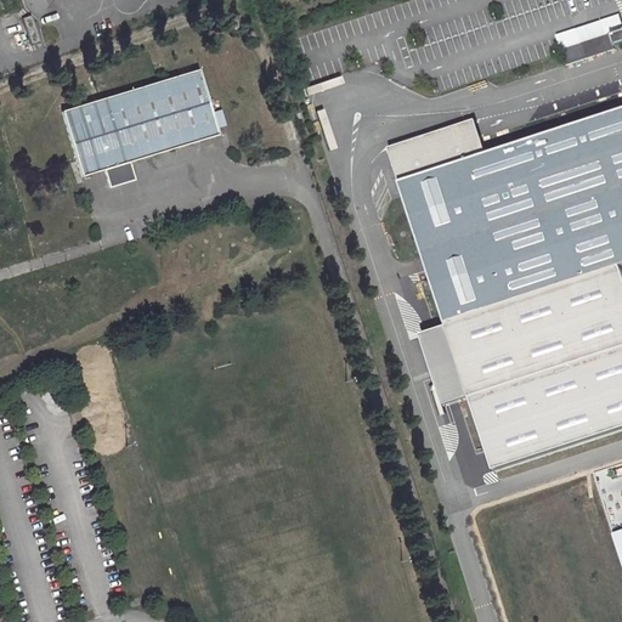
[(621,26),(620,16),(555,37),(560,51),(610,33),(621,28),(621,26)]
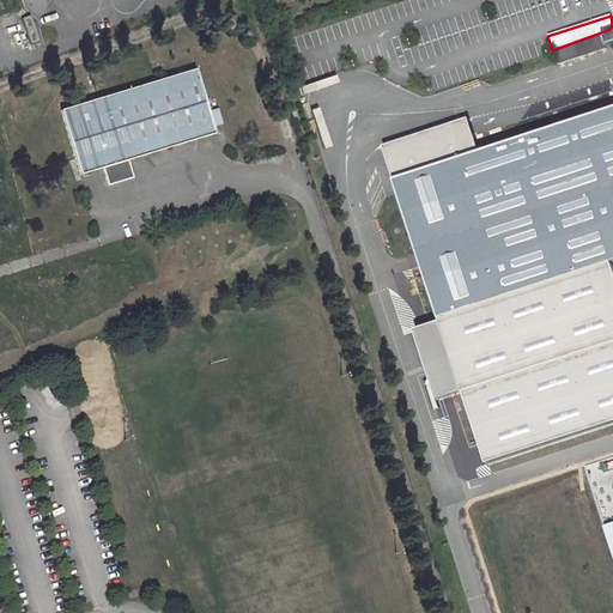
[(612,48),(612,28),(601,32),(607,50),(612,48)]
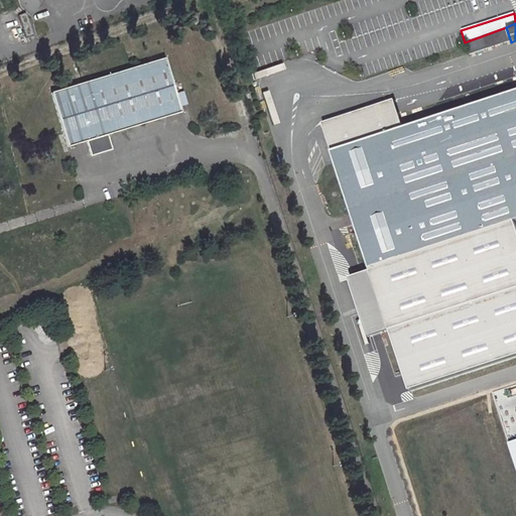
[(506,27),(465,42),(469,54),(511,42),(506,27)]
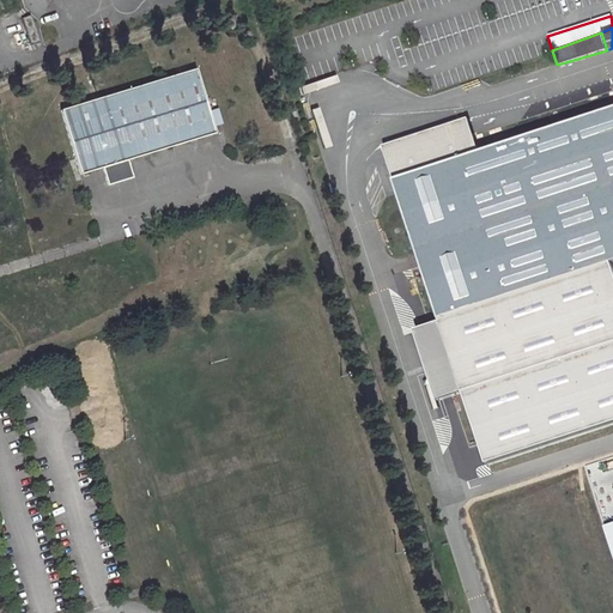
[(131,162),(219,133),(218,126),(226,122),(222,109),(213,111),(198,67),(65,111),(86,176),(105,170),(110,184),(119,189),(133,184),(137,177),(131,162)]
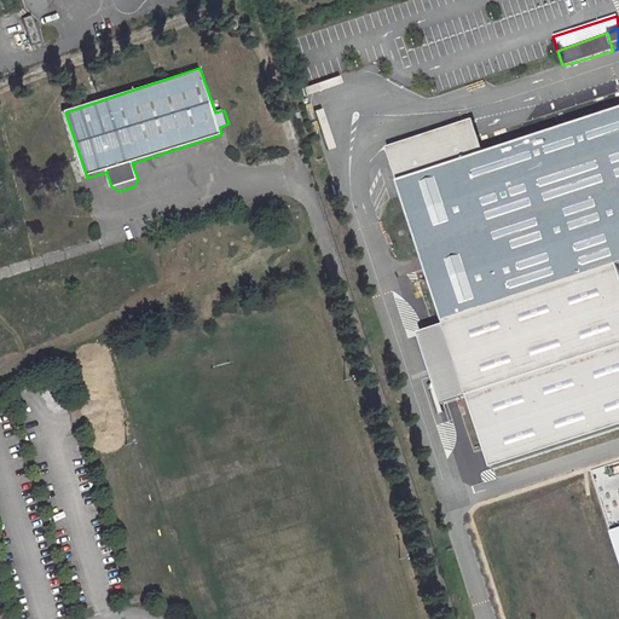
[(618,109),(482,154),(470,120),(387,148),(394,180),(439,323),(416,334),(438,404),(467,394),(491,468),(618,426),(618,276),(615,266),(618,265),(618,109)]
